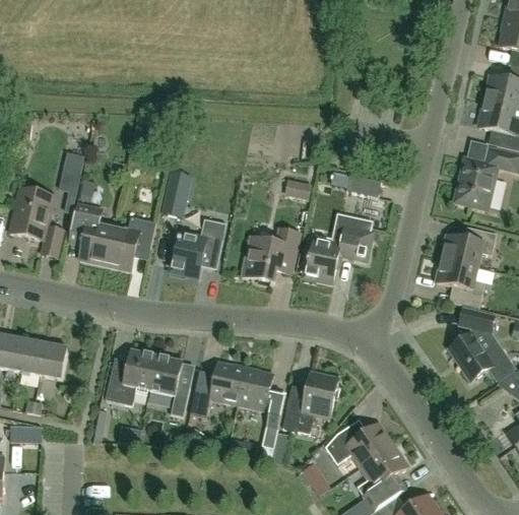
[(506,3),(503,16),(518,19),(518,0),(508,0),(507,3),(506,3)]
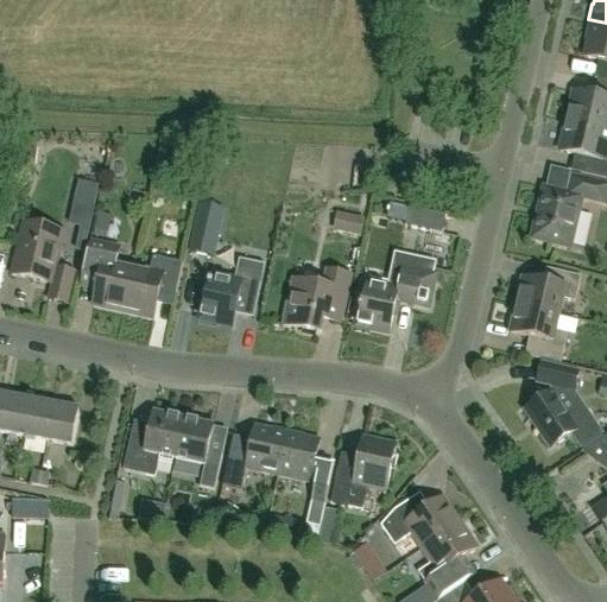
[(606,23),(588,19),(585,35),(586,36),(582,52),(606,57),(606,23)]
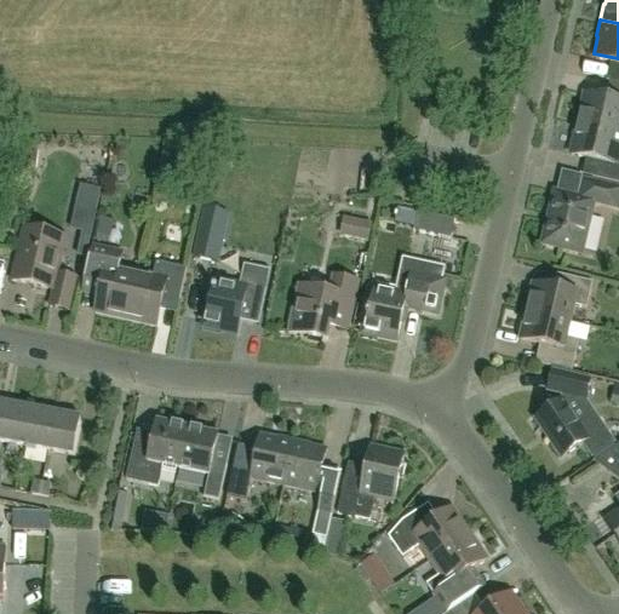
[(618,96),(584,89),(577,119),(618,128),(618,96)]
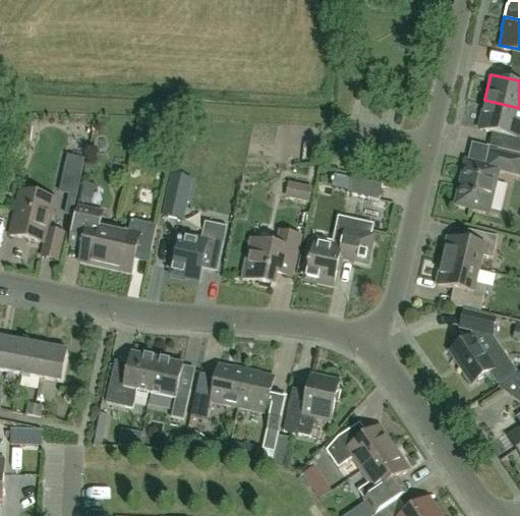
[(519,125),(519,108),(484,100),(478,125),(503,131),(500,146),(519,150),(519,134),(518,134),(519,125)]
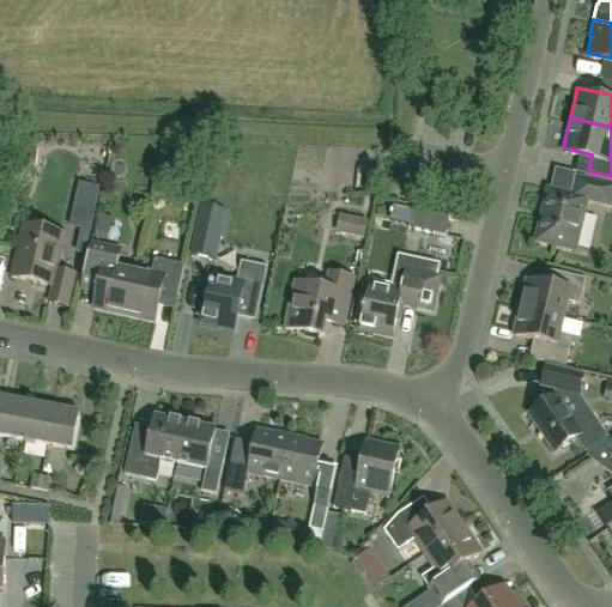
[(610,200),(611,188),(611,181),(576,173),(571,190),(546,184),(534,236),(573,246),(585,194),(610,200)]
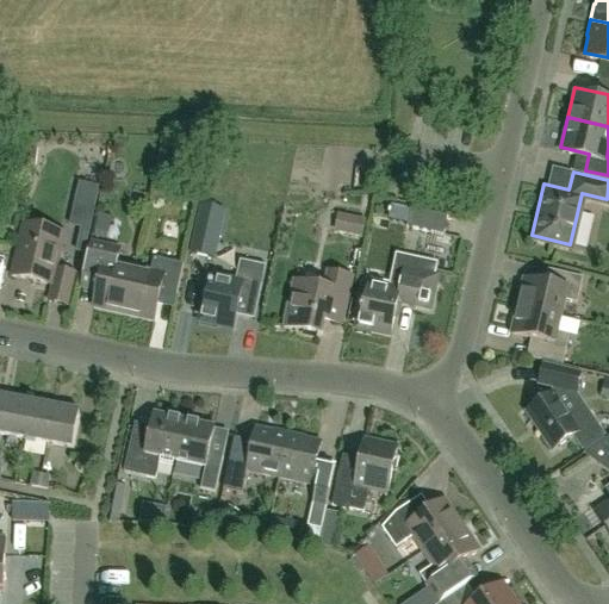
[(74,195),(94,200),(99,181),(78,176),(74,195)]
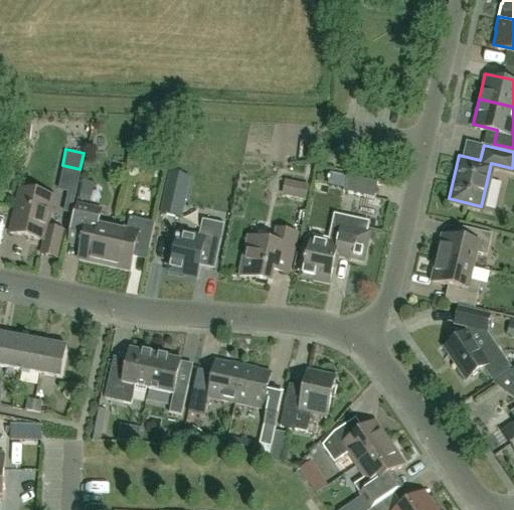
[(169,170),(160,209),(180,214),(189,174),(169,170)]
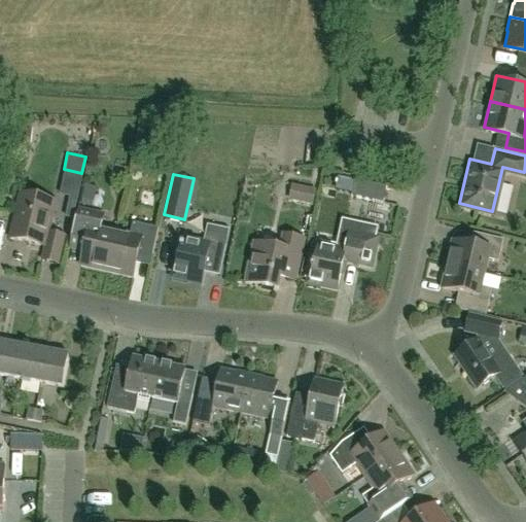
[(353,175),(350,192),(382,199),(386,182),(353,175)]
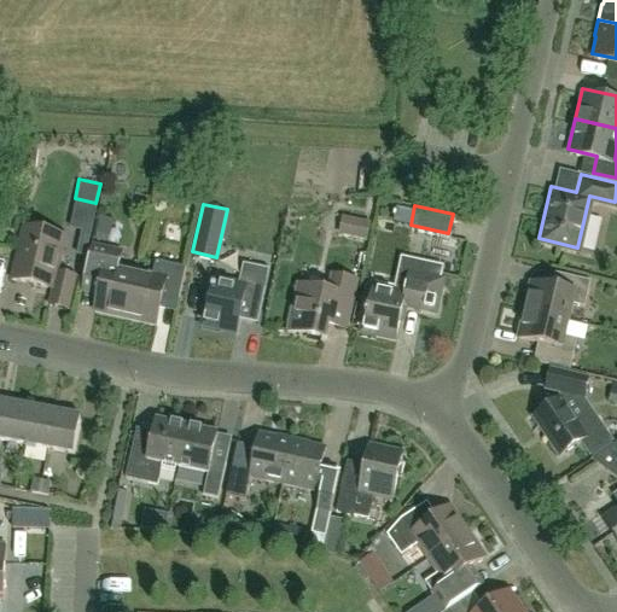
[(366,235),(370,217),(342,211),(338,229),(366,235)]
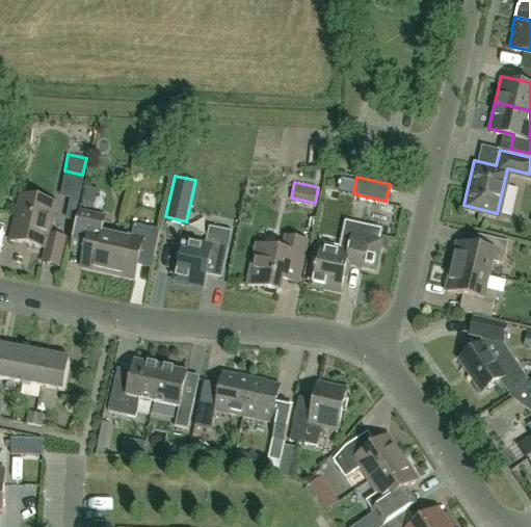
[(57,262),(63,234),(48,230),(55,199),(19,190),(8,236),(45,244),(42,258),(57,262)]
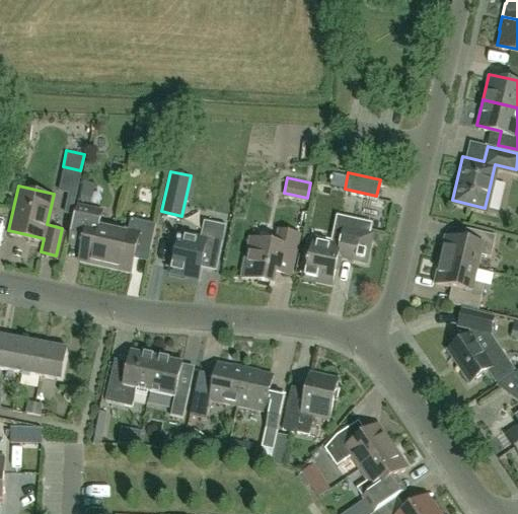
[(78,258),(103,264),(113,223),(98,220),(100,208),(75,203),(67,242),(80,245),(78,258)]
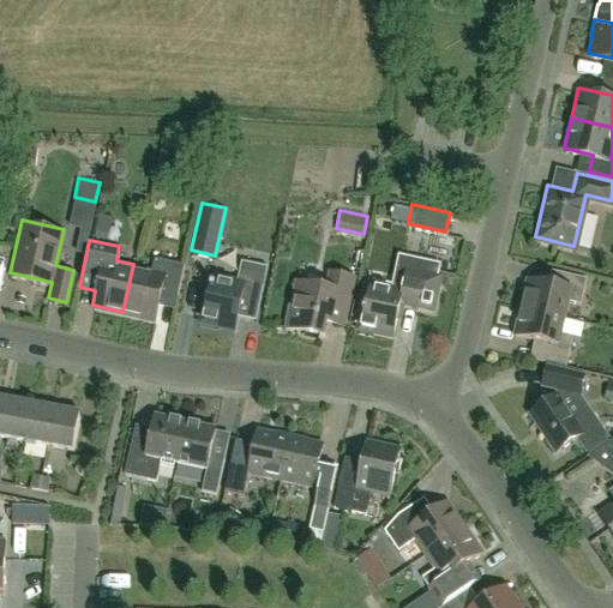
[(439,259),(397,251),(390,283),(370,280),(360,326),(391,332),(400,296),(430,304),(439,259)]
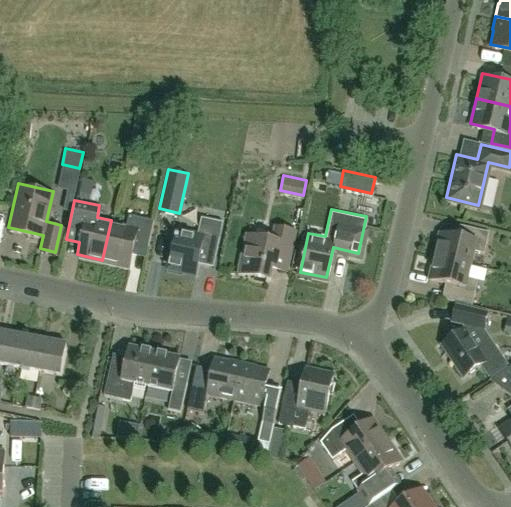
[(125,223),(111,220),(102,260),(127,266),(133,241),(146,244),(153,217),(128,211),(125,223)]
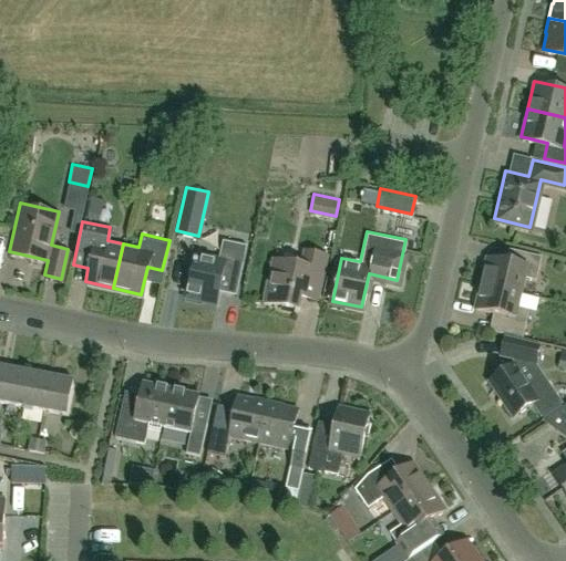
[(240,269),(246,241),(222,236),(217,256),(195,251),(186,293),(215,300),(223,266),(240,269)]
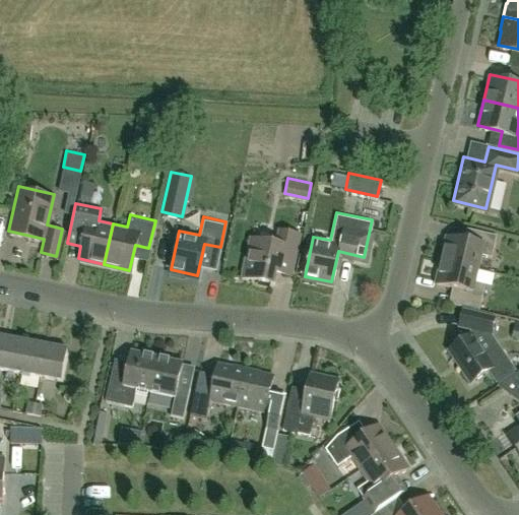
[(274,270),(288,273),(299,231),(278,227),(275,241),(250,235),(242,274),(272,281),(274,270)]
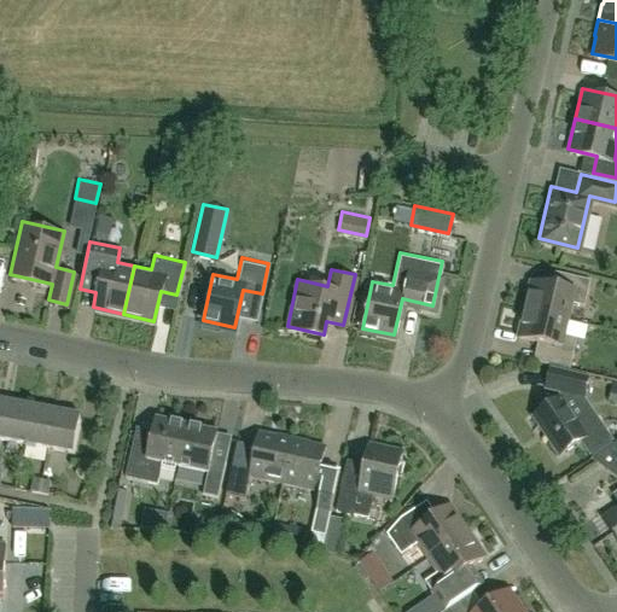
[(529,277),(523,306),(566,315),(571,299),(582,302),(588,277),(560,269),(557,284),(529,277)]
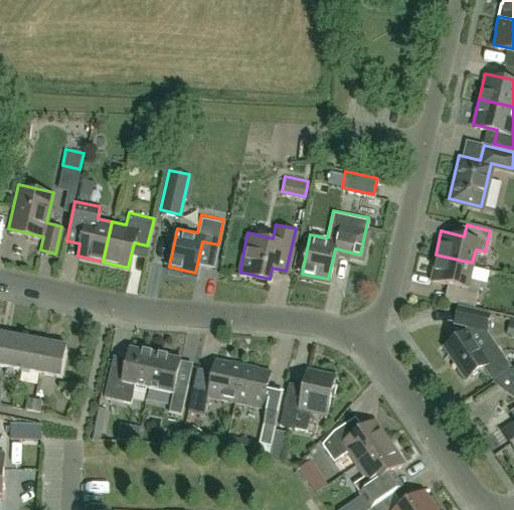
[(469,277),(472,263),(436,255),(430,278),(453,284),(449,299),(473,305),(479,279),(469,277)]
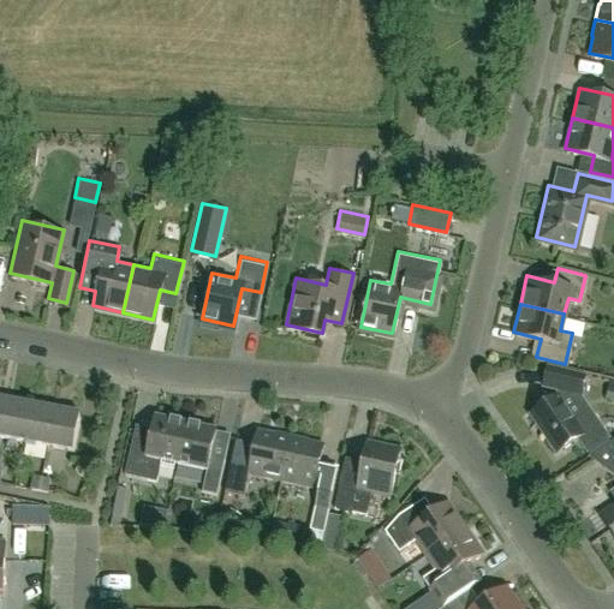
[(245,342),(257,345),(263,320),(251,316),(245,342)]
